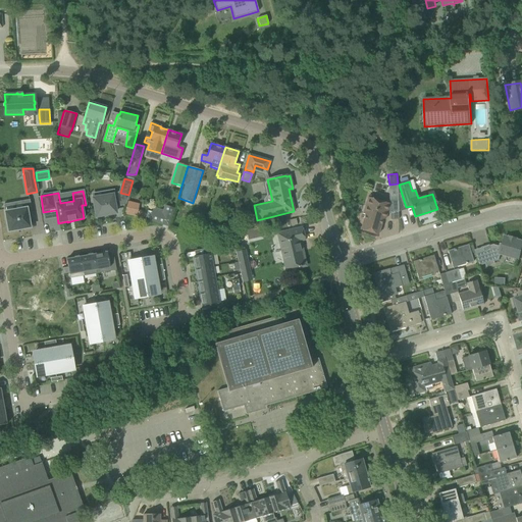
[(114,205),(118,204),(117,195),(111,196),(110,193),(101,195),(102,198),(94,199),(97,218),(108,216),(108,214),(115,213),(114,205)]
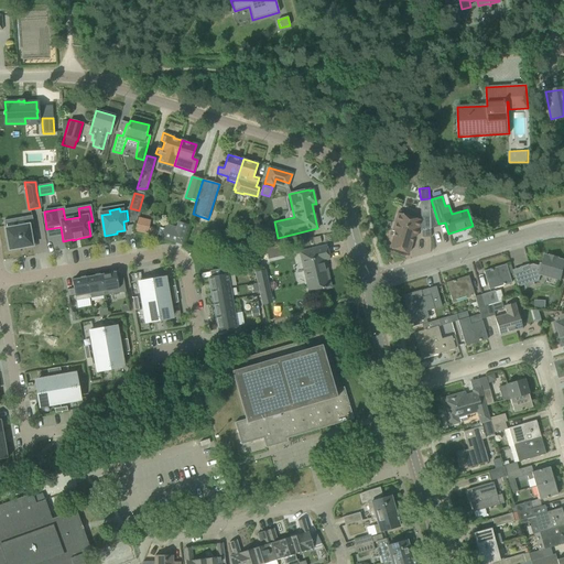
[(389,248),(408,255),(413,237),(415,238),(418,230),(421,230),(422,238),(431,238),(430,217),(420,217),(399,212),(398,214),(392,230),(394,231),(389,248)]
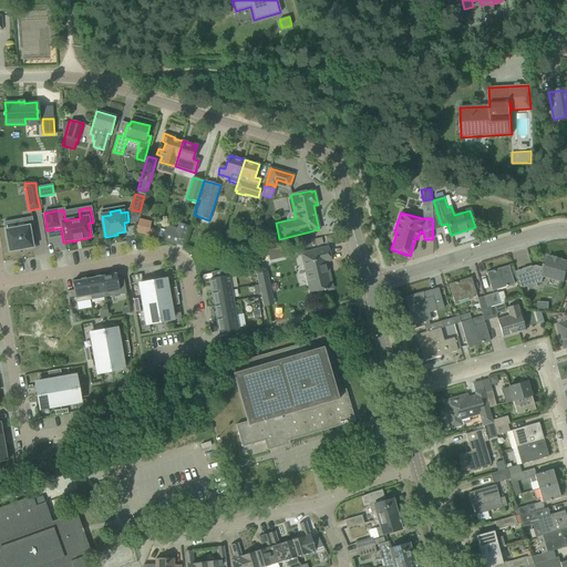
[(31,238),(35,237),(32,217),(22,219),(23,227),(4,230),(9,251),(32,248),(31,238)]
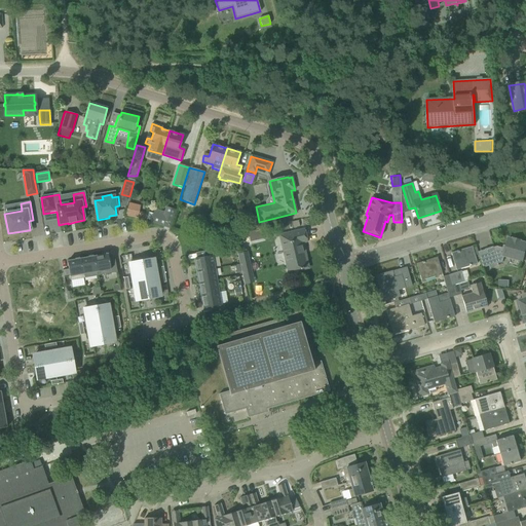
[(126,215),(138,217),(141,204),(128,201),(126,215)]
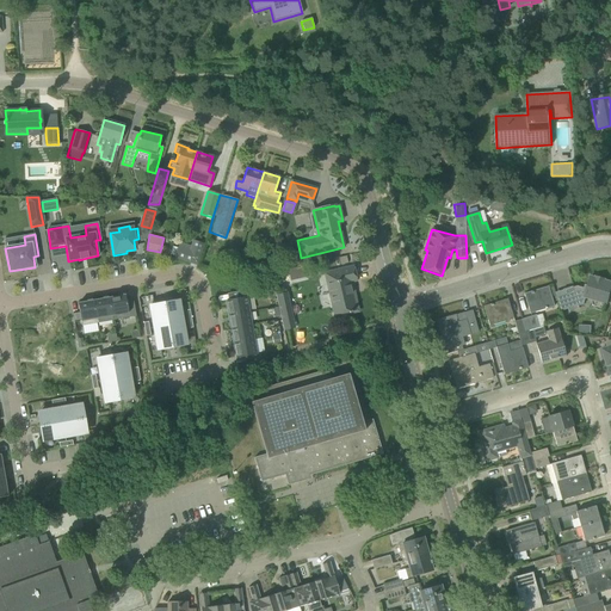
[(173,259),(196,266),(202,248),(191,245),(190,250),(178,246),(173,259)]
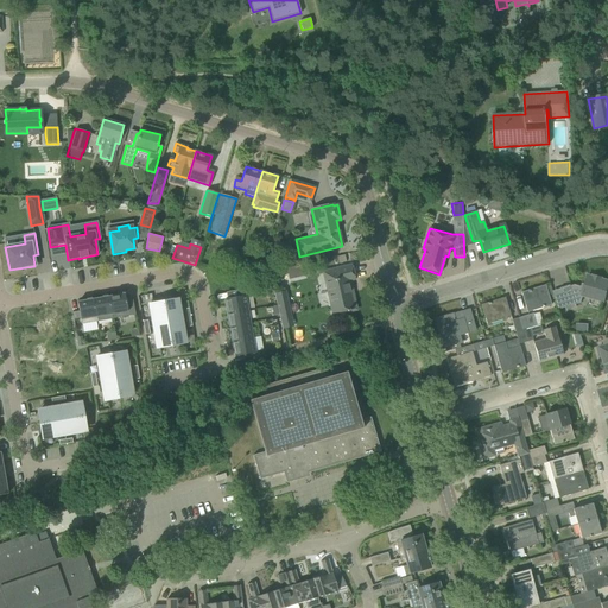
[(241,274),(257,278),(260,268),(245,264),(241,274)]
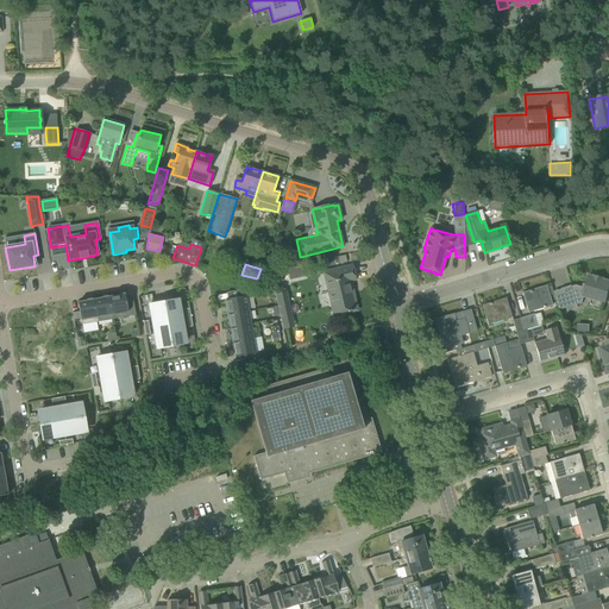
[(347,282),(356,280),(352,267),(324,272),(333,314),(347,311),(349,313),(357,311),(355,301),(353,301),(352,296),(351,296),(347,282)]
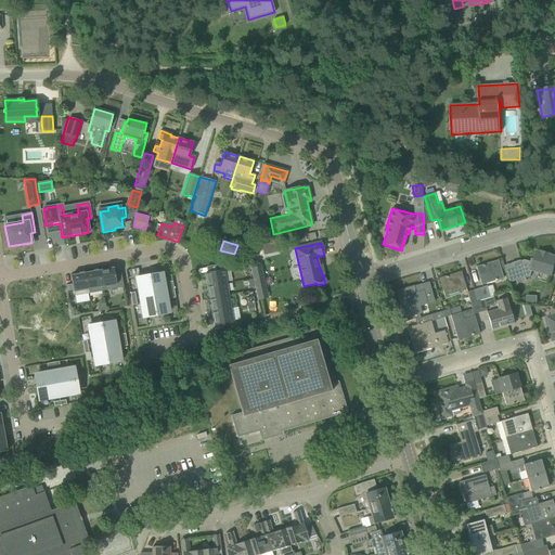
[(243,247),(246,259),(253,258),(249,245),(243,247)]
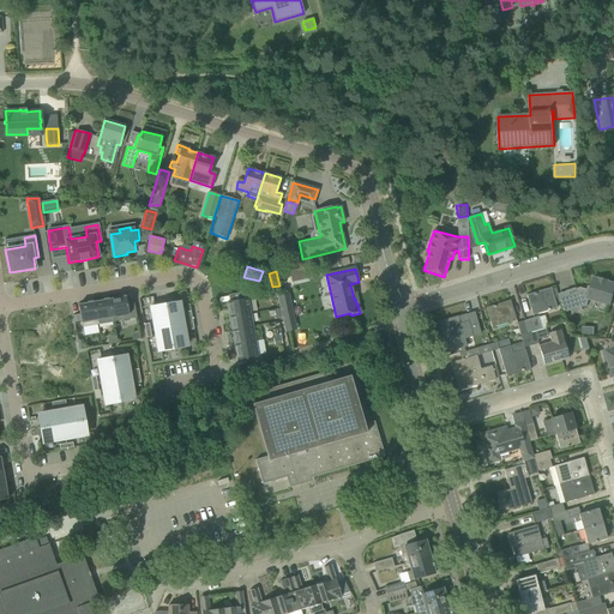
[(609,305),(613,287),(613,283),(607,282),(607,281),(599,278),(597,280),(594,278),(591,287),(588,286),(587,289),(581,288),(576,289),(576,288),(565,292),(571,313),(582,309),(582,307),(587,306),(589,300),(609,305)]
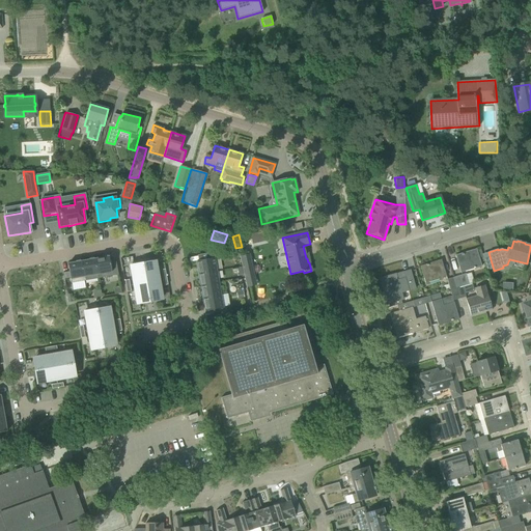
[(481,267),(479,259),(476,249),(455,255),(460,273),(481,267)]
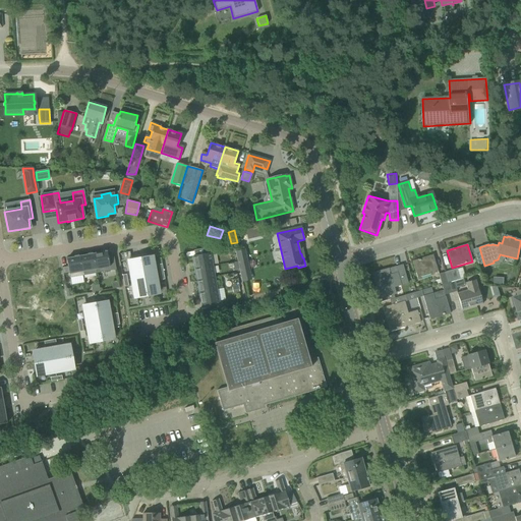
[(242,250),(235,252),(237,259),(240,274),(242,283),(251,281),(244,250),(242,250)]
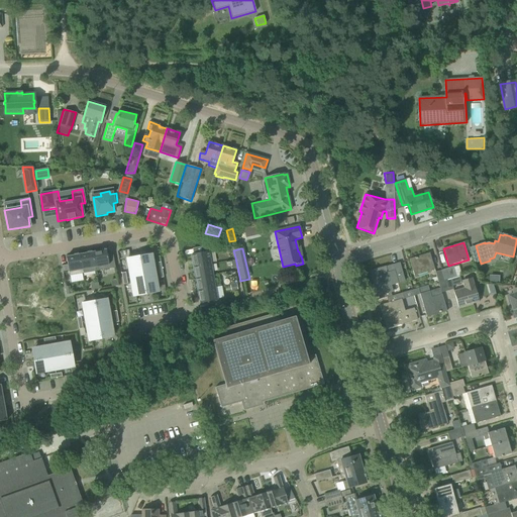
[(115,268),(112,255),(107,256),(106,250),(92,252),(95,268),(96,272),(115,268)]
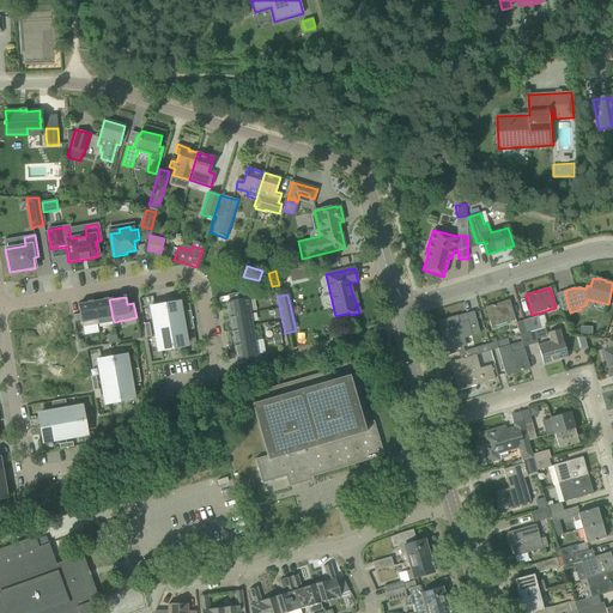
[(113,317),(109,299),(93,302),(97,320),(113,317)]
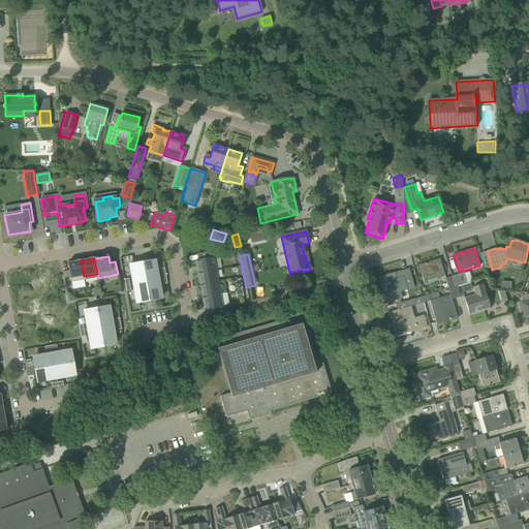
[(215,271),(213,258),(195,261),(197,273),(215,271)]
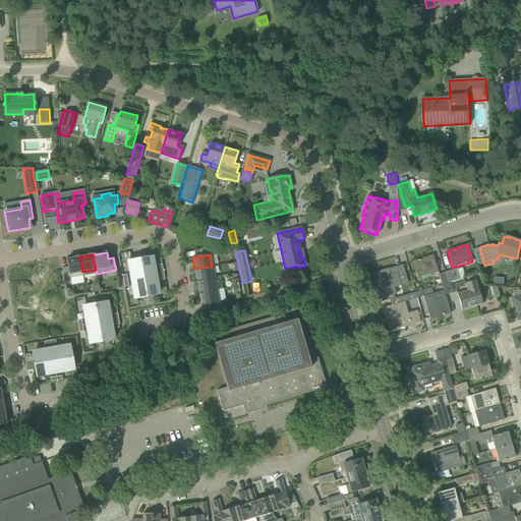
[(412,262),(415,271),(417,278),(438,272),(432,255),(412,262)]
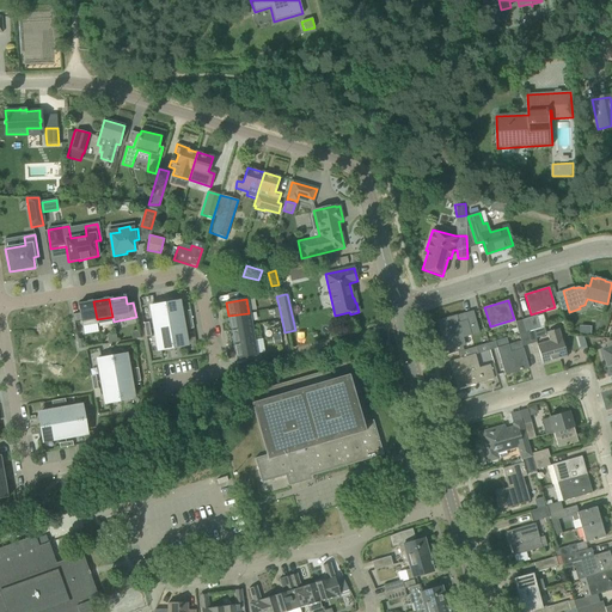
[(97,319),(93,301),(78,305),(81,326),(98,324),(97,319)]
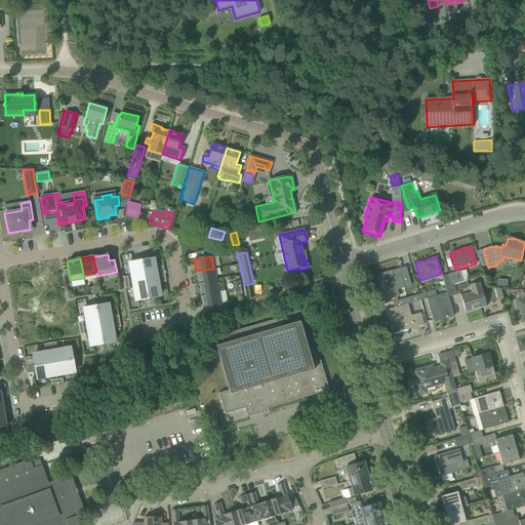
[(155,278),(152,258),(140,260),(145,280),(155,278)]
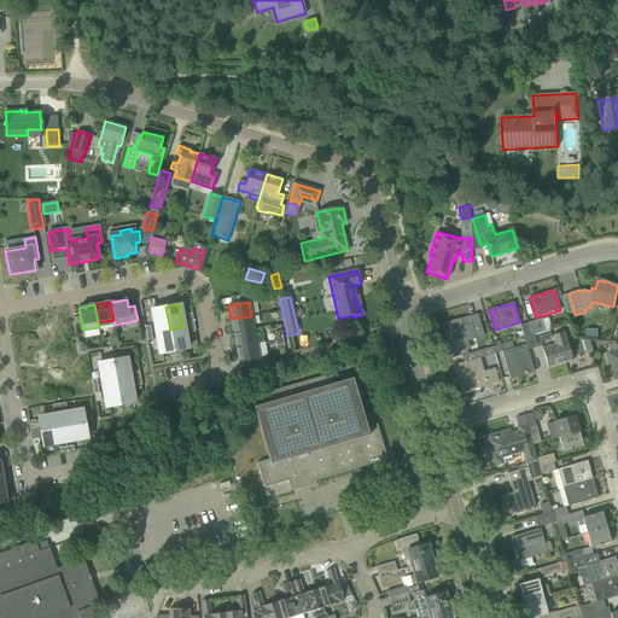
[(170,330),(165,307),(152,309),(157,332),(170,330)]
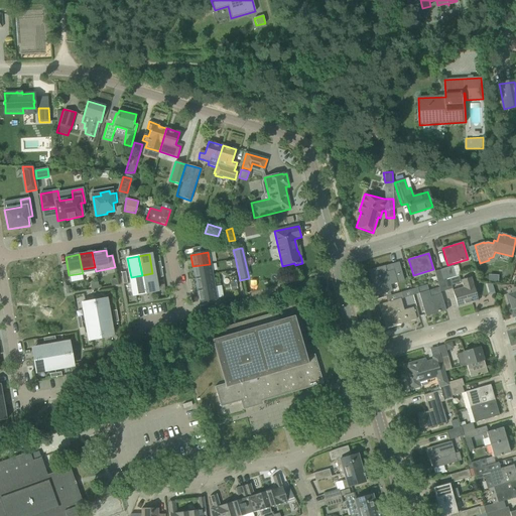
[(384,267),(369,271),(376,295),(377,295),(378,298),(385,296),(390,295),(389,292),(391,291),(389,284),(403,280),(398,263),(384,267)]
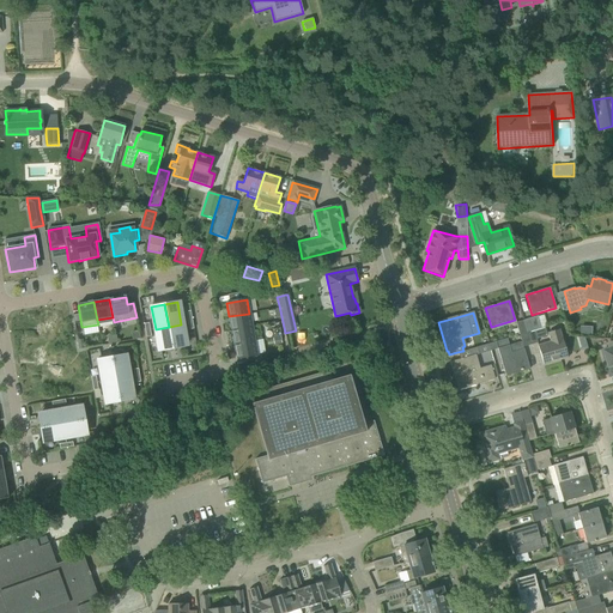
[(232,331),(252,327),(249,314),(229,316),(232,331)]
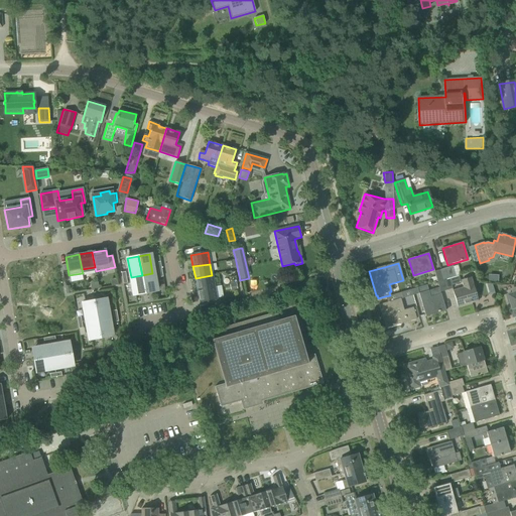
[(440,269),(443,280),(456,276),(453,266),(440,269)]
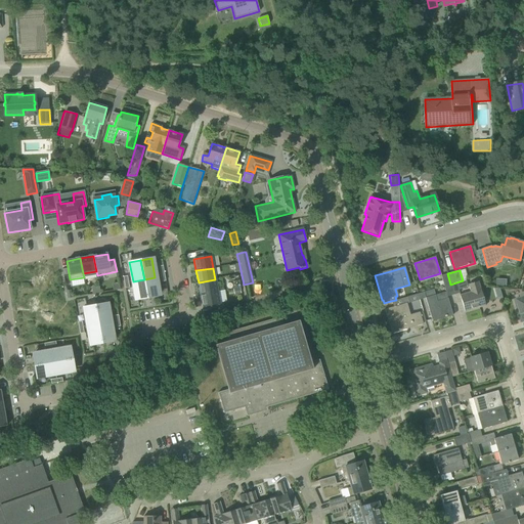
[(440,275),(443,286),(450,285),(447,273),(440,275)]
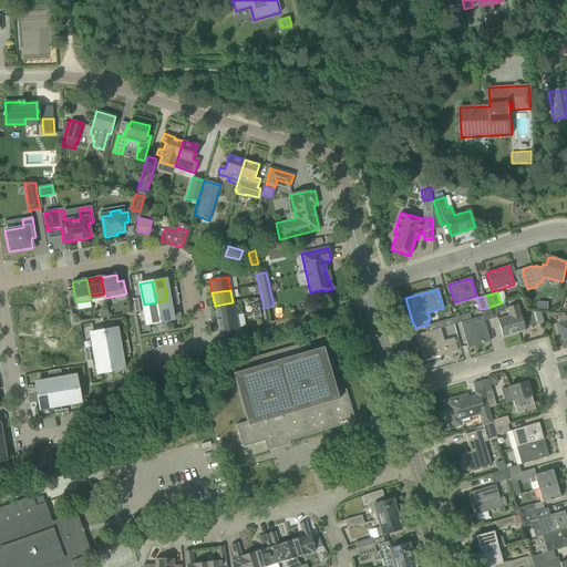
[(172,320),(167,300),(156,302),(160,322),(172,320)]
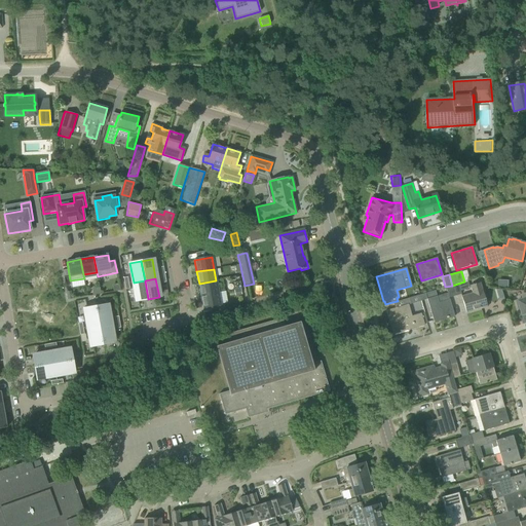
[(148,299),(145,280),(134,283),(137,301),(148,299)]
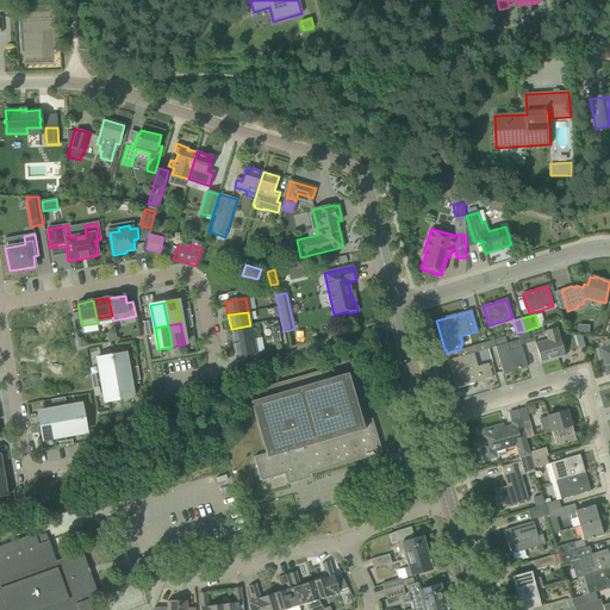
[(253,340),(250,325),(231,329),(234,343),(253,340)]
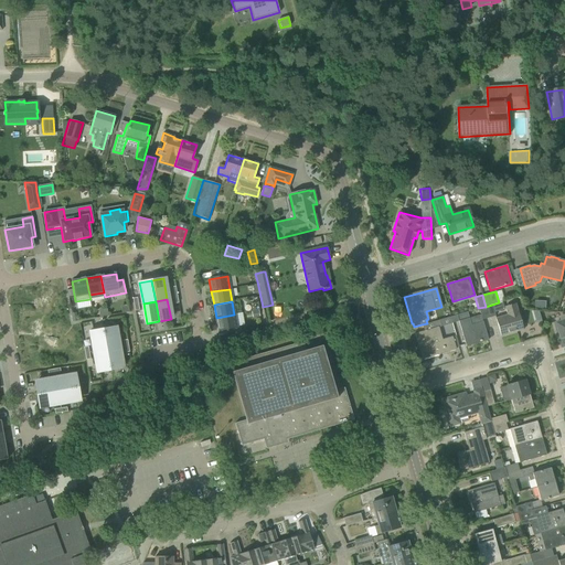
[(504,309),(503,307),(502,301),(499,302),(486,307),(489,318),(494,316),(494,312),(504,309)]
